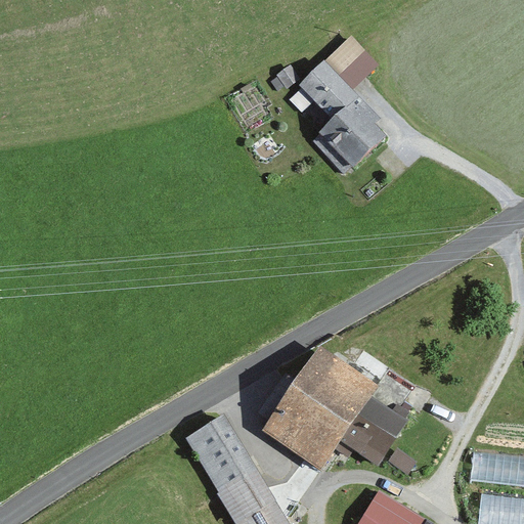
[(341,39),(298,84),(328,113),(306,135),(350,176),(391,132),(342,85),(364,61),(341,39)]
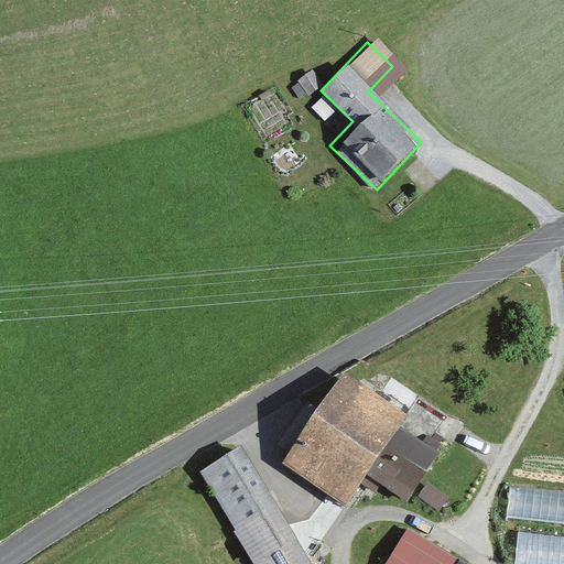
[(344,368),(280,466),(358,517),(383,478),(420,502),(447,461),(415,440),(426,422),(344,368)]
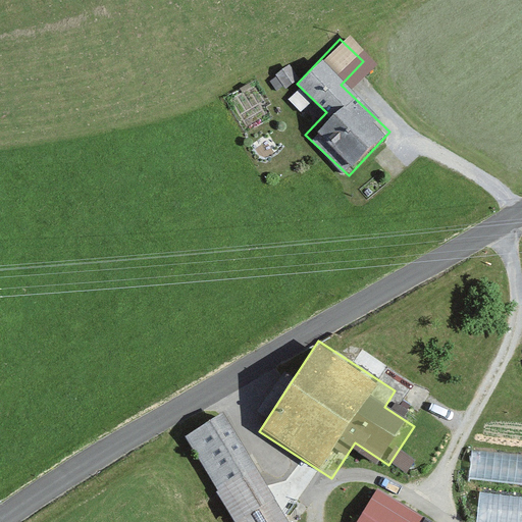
[(286,521),(222,414),(184,437),(235,521),(286,521)]
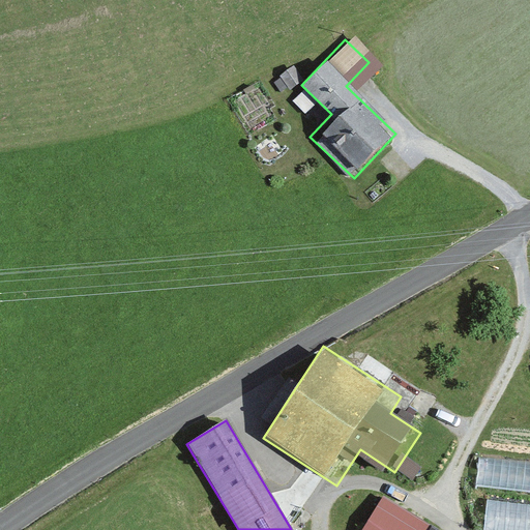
[(529,493),(529,464),(479,461),(477,490),(529,493)]
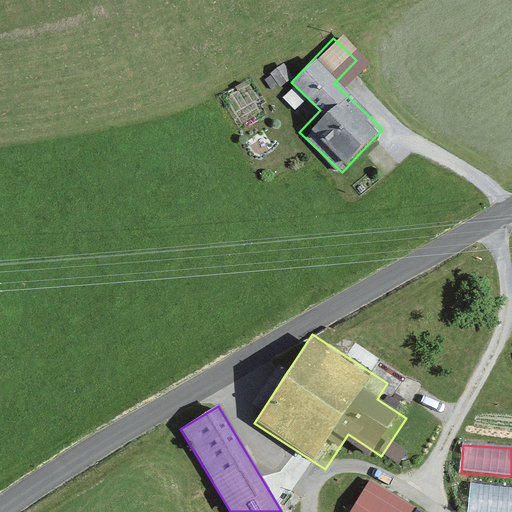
[(430,511),(382,481),(361,511),(430,511)]
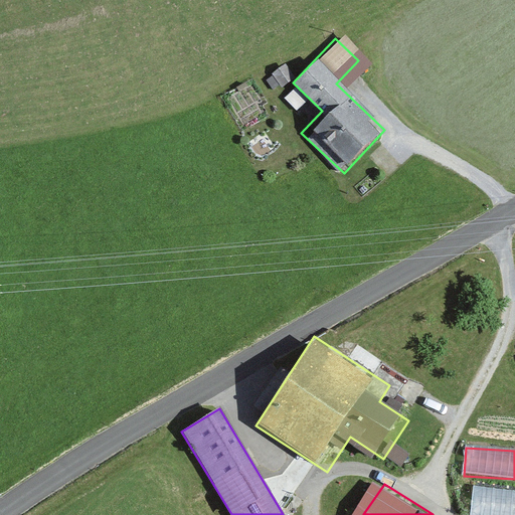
[(514,514),(514,491),(473,490),(472,514),(514,514)]
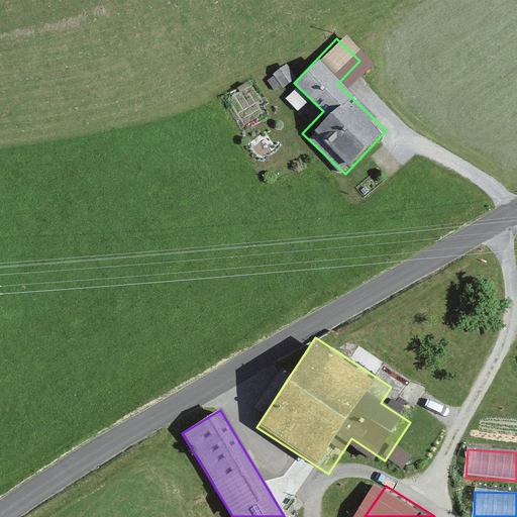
All buildings are outlined.
